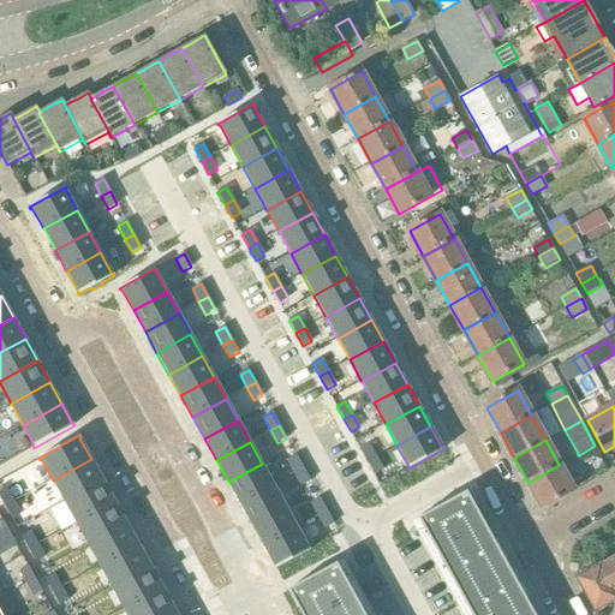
[(369,445),(360,449),(368,463),(376,458),(369,445)]
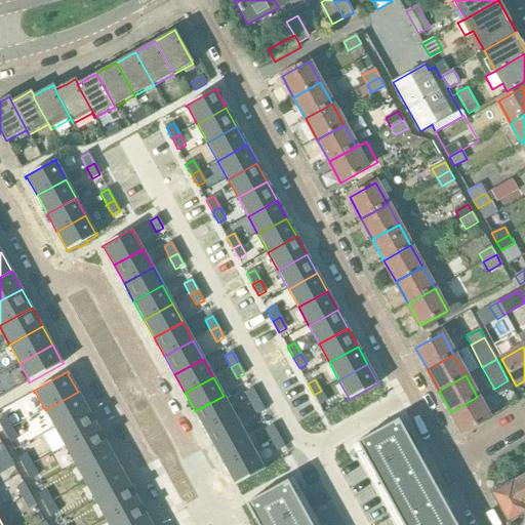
[(498,397),(513,390),(508,380),(494,389),(498,397)]
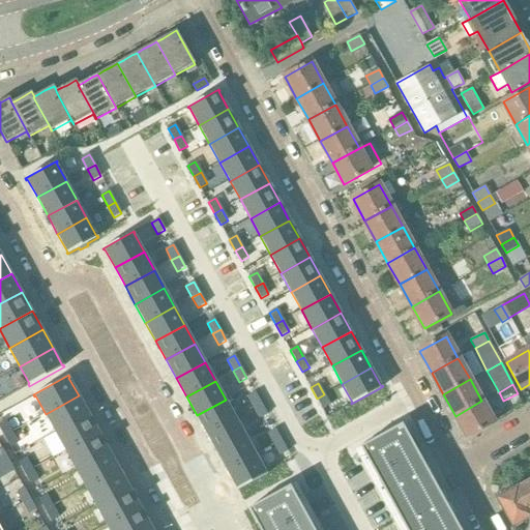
[(255,392),(247,396),(254,408),(261,404),(255,392)]
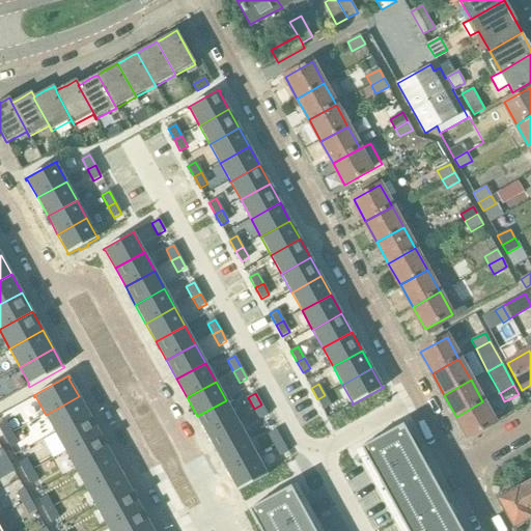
[(325,395),(317,399),(324,410),(331,406),(325,395)]
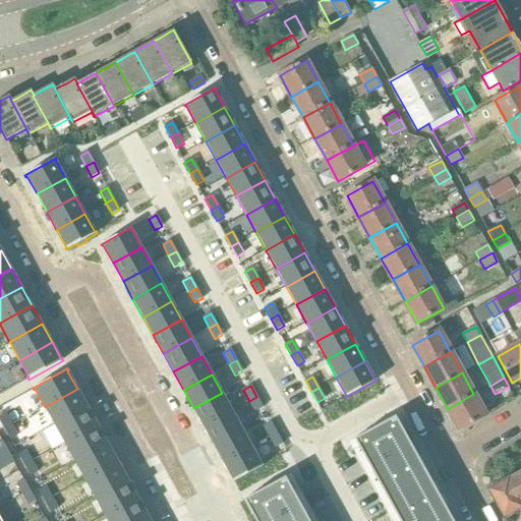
[(77,389),(45,407),(55,425),(88,408),(77,389)]
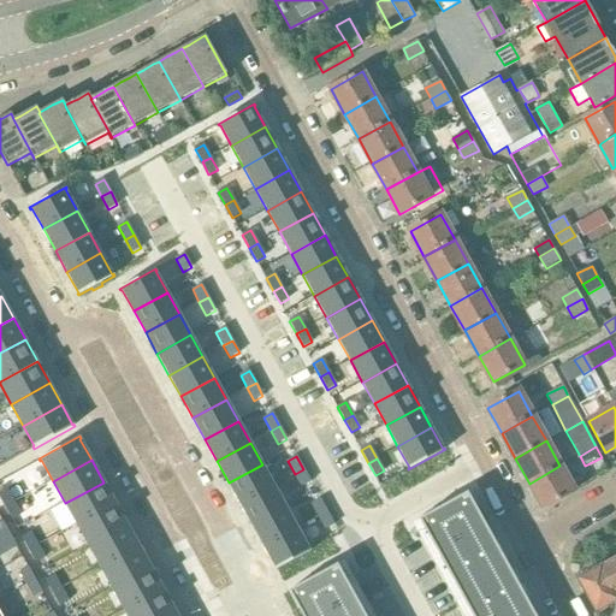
[(262,465),(229,483),(240,504),(273,485),(262,465)]
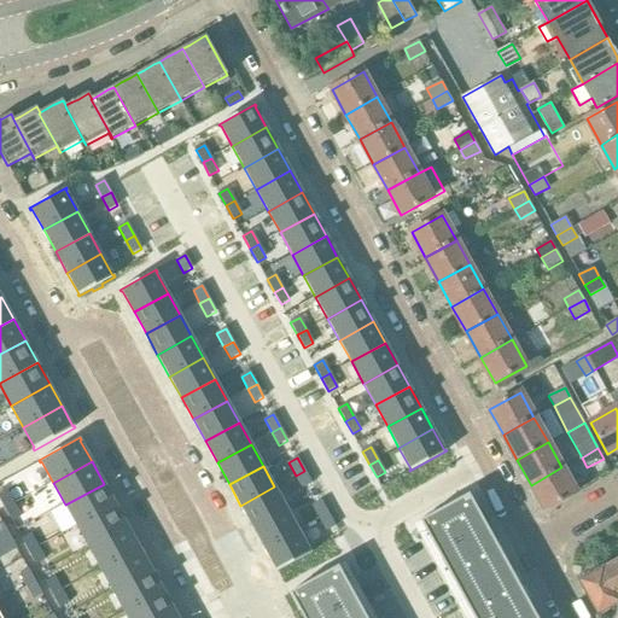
[(531,485),(544,509),(576,493),(561,467),(531,485)]
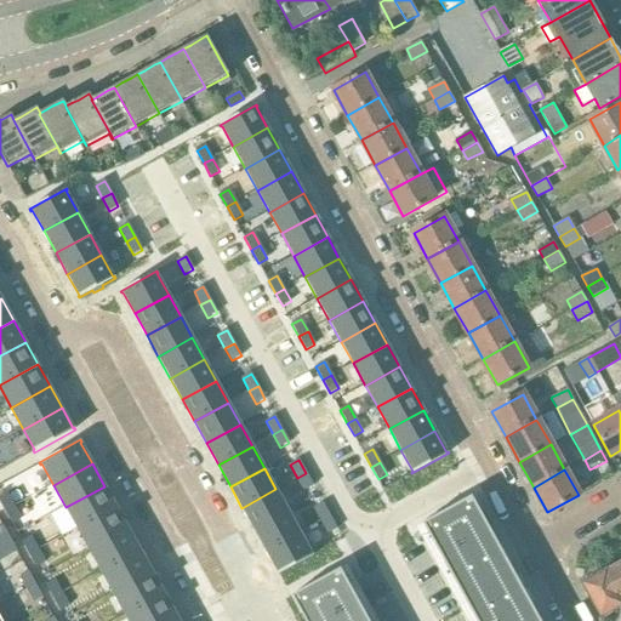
[(306,473),(297,478),(305,490),(313,485),(306,473)]
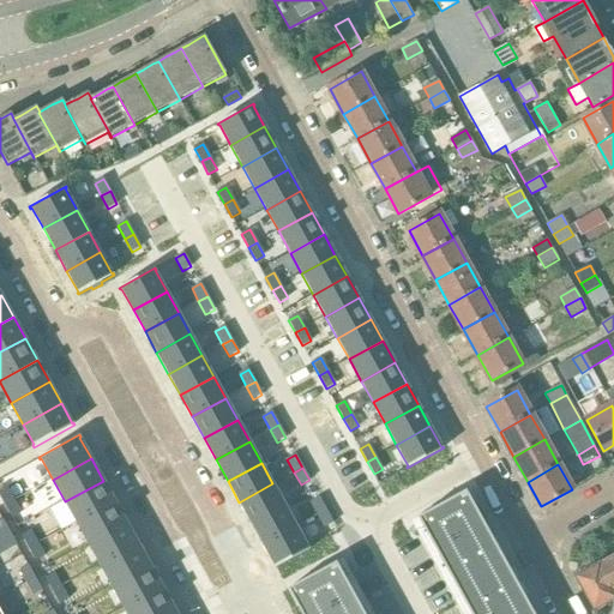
[(103,481),(65,501),(77,523),(115,501),(103,481)]
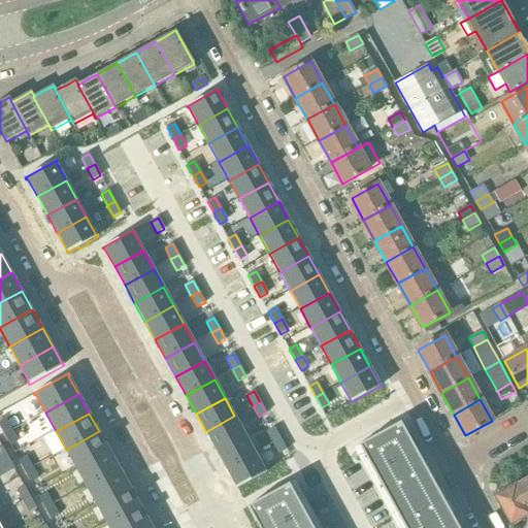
[(234,416),(205,432),(216,451),(244,434),(234,416)]
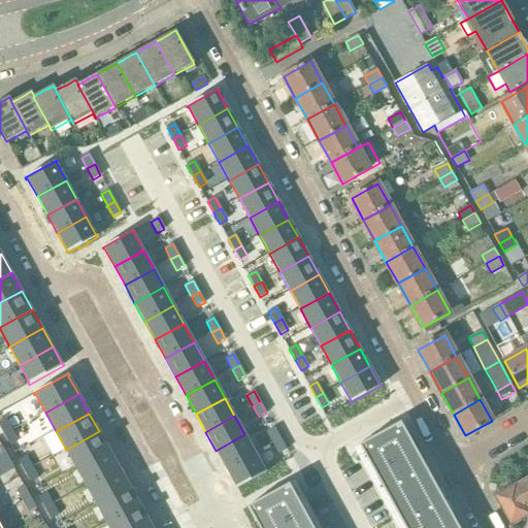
[(5,420),(0,422),(0,427),(4,435),(11,431),(5,420)]
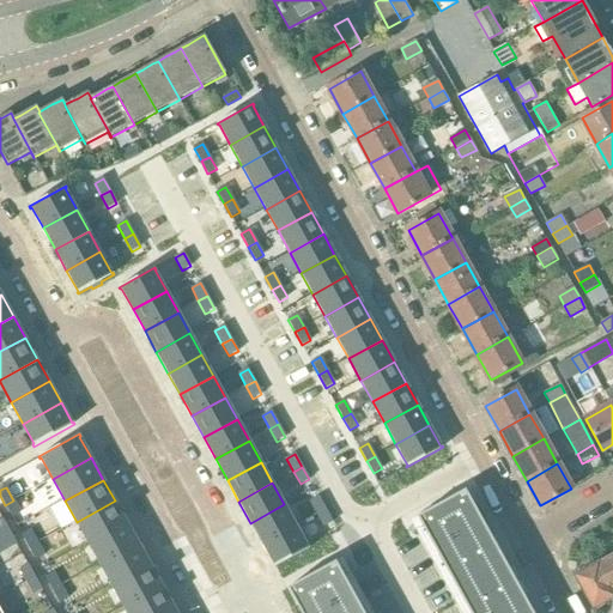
[(335,562),(287,588),(297,606),(302,604),(307,612),(533,612),(515,581),(510,584),(503,571),(509,569),(499,552),(490,535),(485,539),(478,526),(484,523),(483,521),(477,523),(469,511),(475,508),(465,490),(417,517),(434,548),(450,578),(467,610),(468,612),(364,612),(353,593),(335,562)]
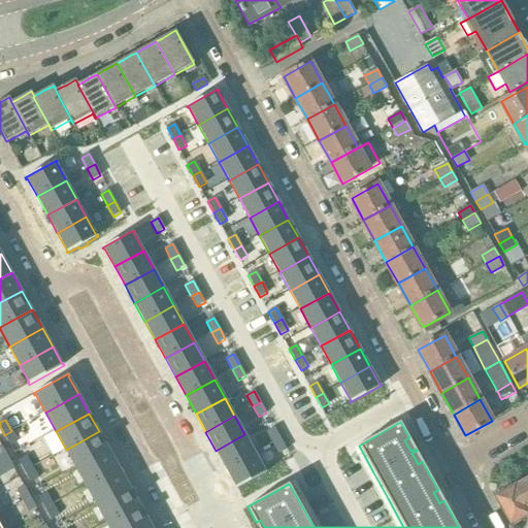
[(274,428),(267,432),(272,442),(281,438),(274,428)]
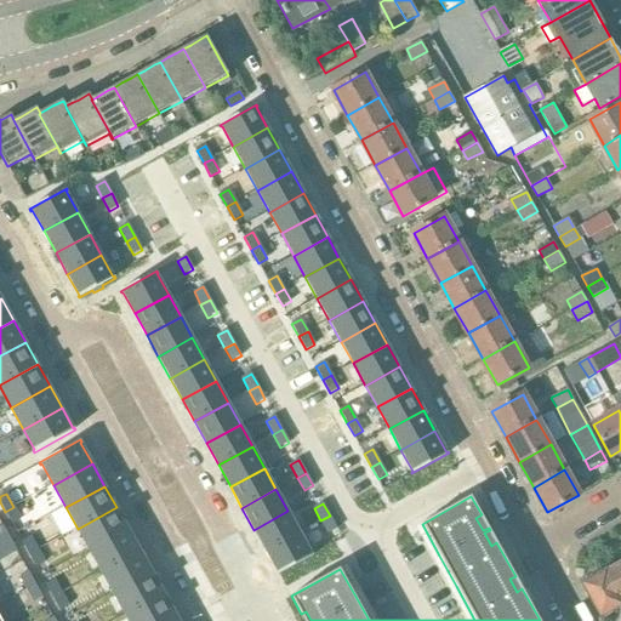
[(13,507),(5,512),(12,524),(21,519),(13,507)]
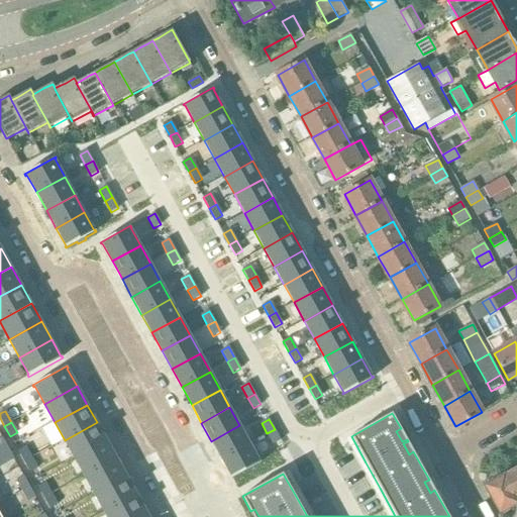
[(97,422),(65,440),(75,457),(106,440),(97,422)]
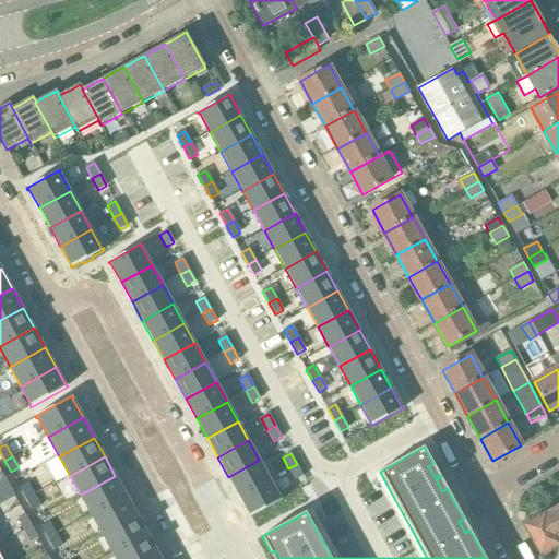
[(259,460),(228,477),(239,497),(270,479),(259,460)]
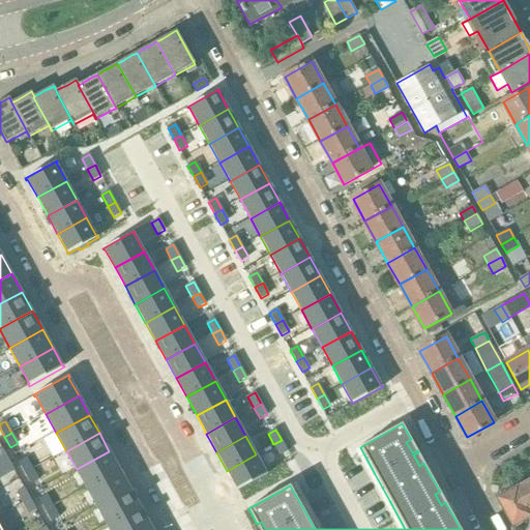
[(282,440),(273,444),(280,455),(287,451),(282,440)]
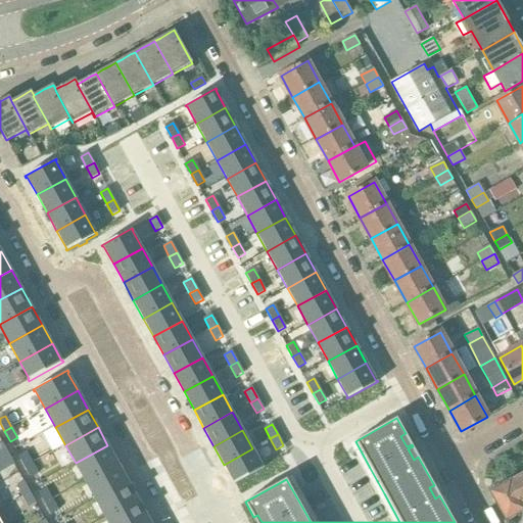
[(107,445),(76,463),(85,480),(117,463),(107,445)]
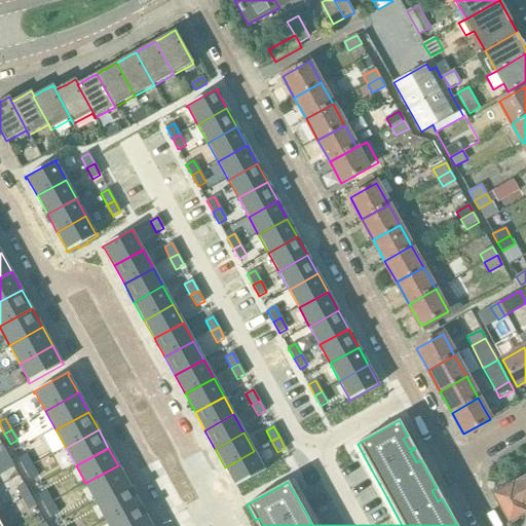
[(254,451),(225,467),(235,485),(234,485),(234,487),(266,470),(265,468),(264,468),(254,451)]
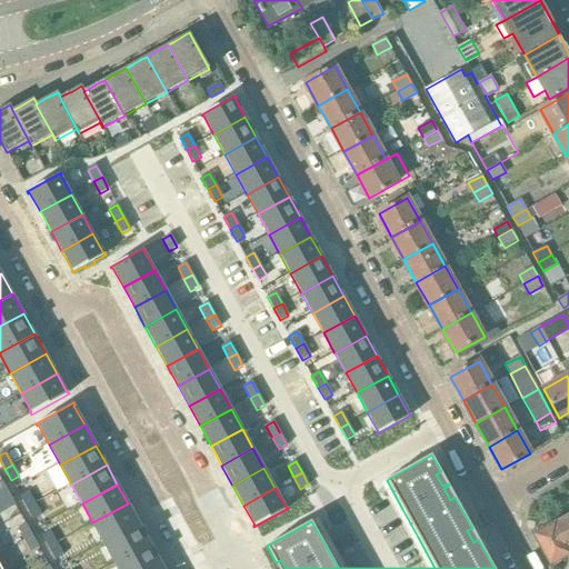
[(28,492),(20,497),(27,508),(35,503),(28,492)]
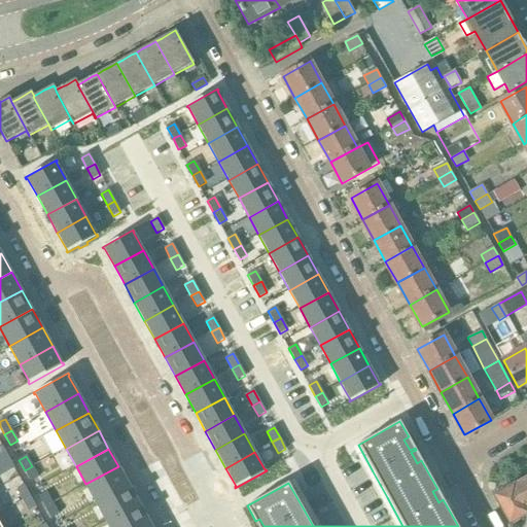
[(8,457),(1,461),(7,472),(14,468),(8,457)]
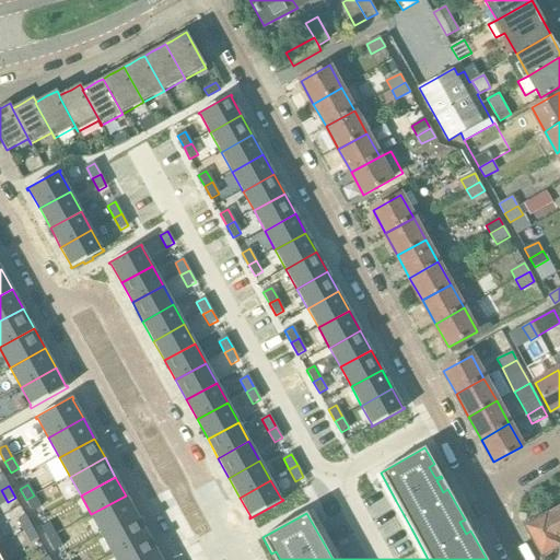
[(34,496),(26,500),(33,512),(39,508),(34,496)]
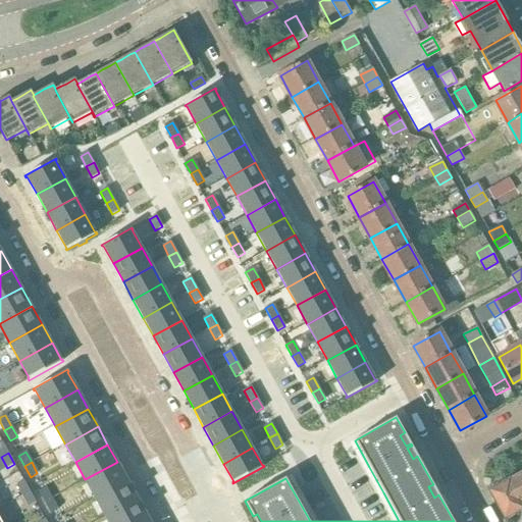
[(117,462),(85,479),(95,498),(127,479),(117,462)]
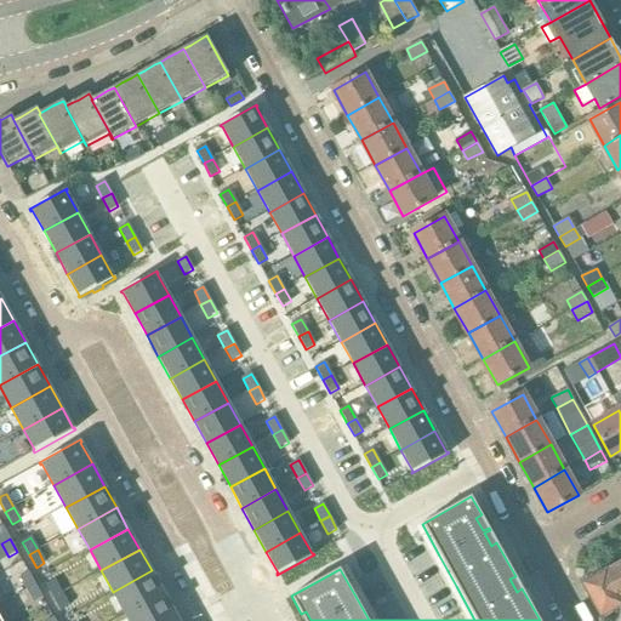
[(620,563),(607,571),(605,569),(605,570),(620,598),(620,563)]
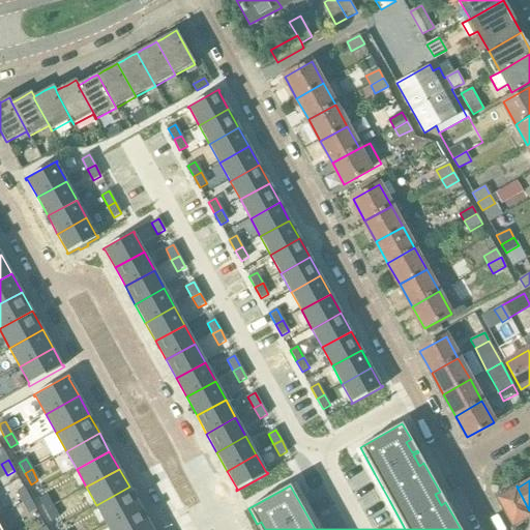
[(129,487),(96,505),(106,523),(139,505),(129,487)]
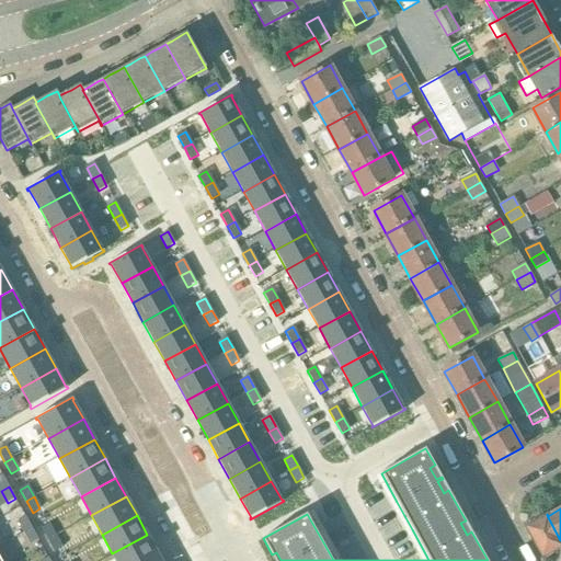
[(542,559),(560,549),(560,540),(547,515),(525,527),(542,559)]
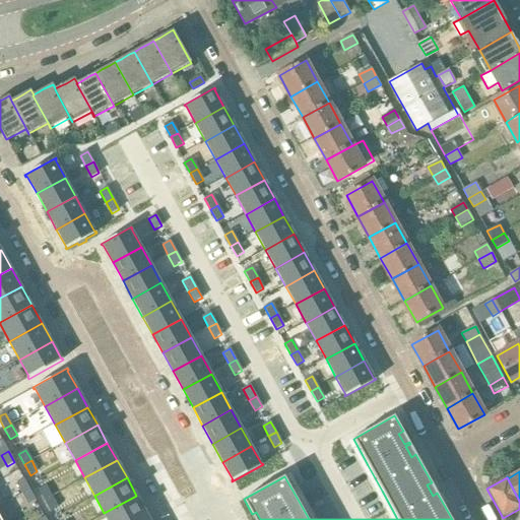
[(29,490),(23,478),(16,482),(22,494),(29,490)]
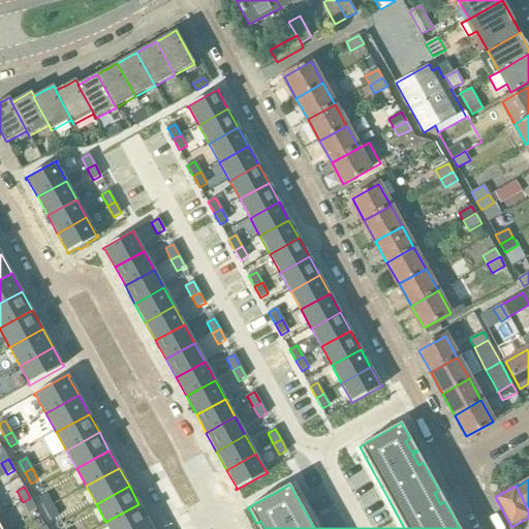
[(47,495),(39,498),(44,509),(53,505),(47,495)]
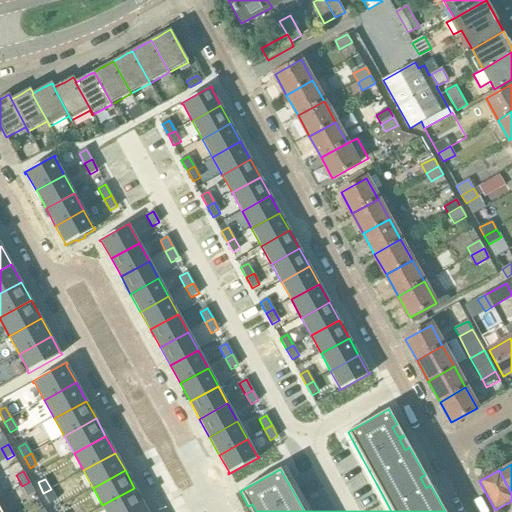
[(29,482),(22,486),(27,496),(34,493),(29,482)]
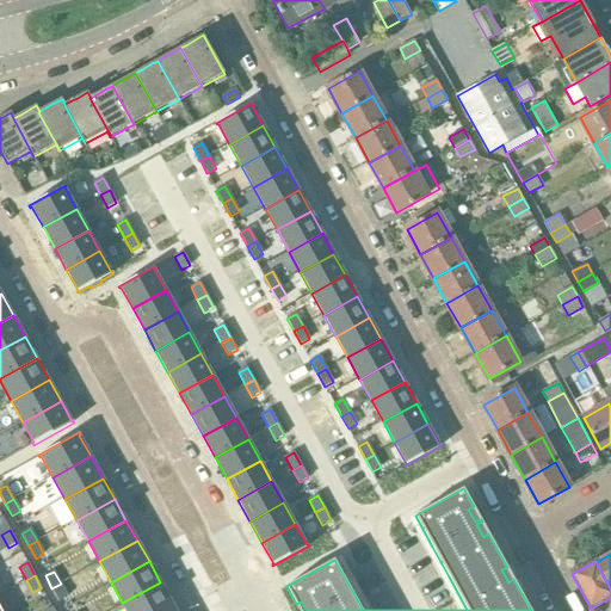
[(160,582),(122,603),(127,610),(156,610),(172,603),(160,582)]
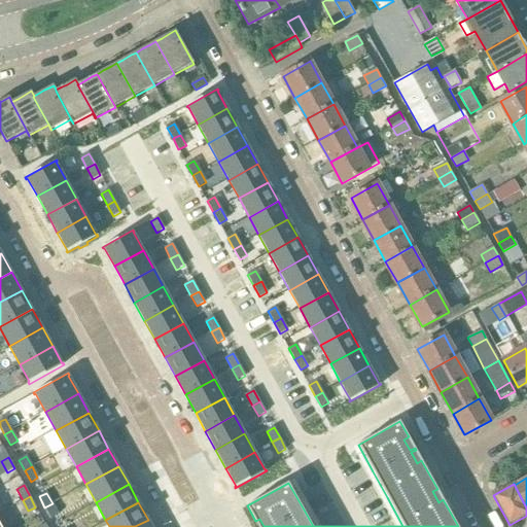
[(53,503),(44,507),(50,518),(58,514),(53,503)]
